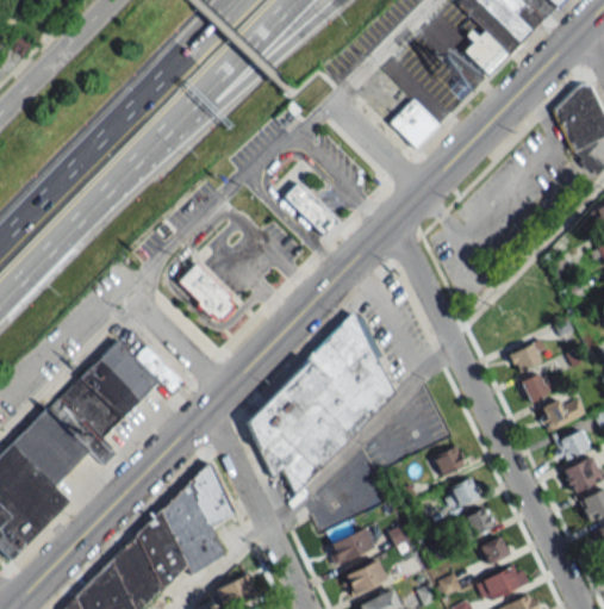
[(566,0),(462,0),(459,5),(479,25),(467,37),(473,42),(464,51),(489,76),(566,0)]
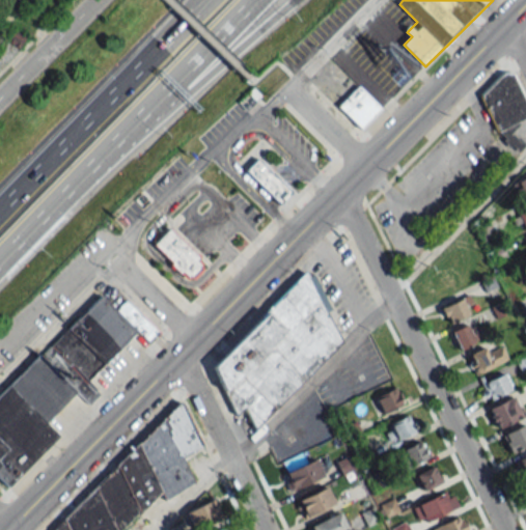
[(383,66),(404,89),(418,75),(389,43),(380,51),(390,61),(383,66)]
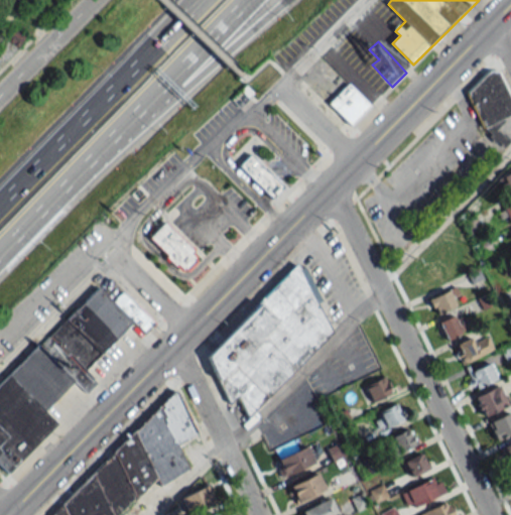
[(510,93),(500,72),(467,88),(495,148),(510,141),(510,136),(503,120),(510,116),(510,93)]
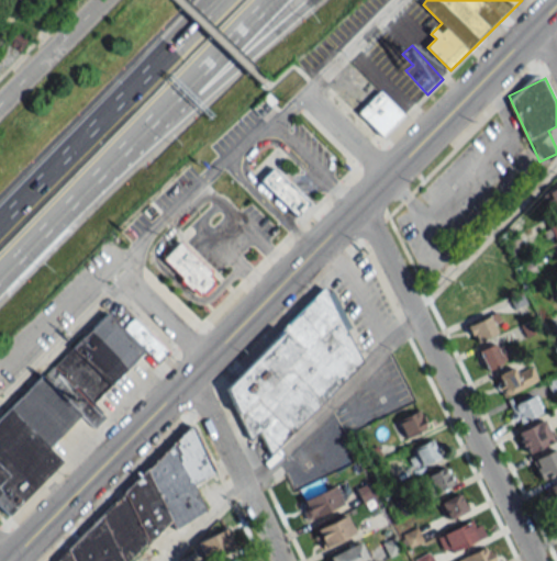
[(408,116),(382,91),(360,113),(386,138),(408,116)]
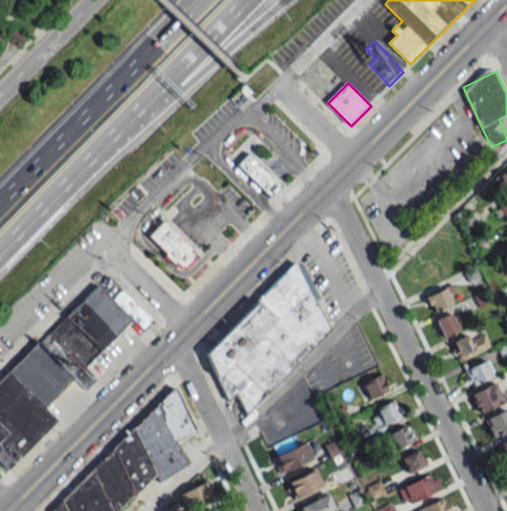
[(239,165),(274,200),(287,187),(252,152),(239,165)]
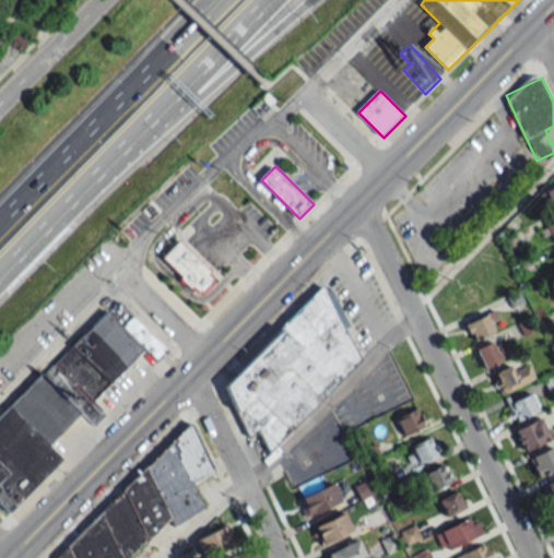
[(553,189),(543,193),(551,212),(553,211),(553,189)]
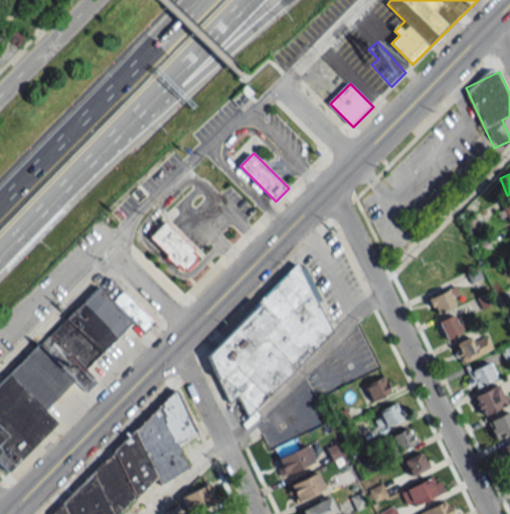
[(509,203),(501,207),(509,223),(509,203)]
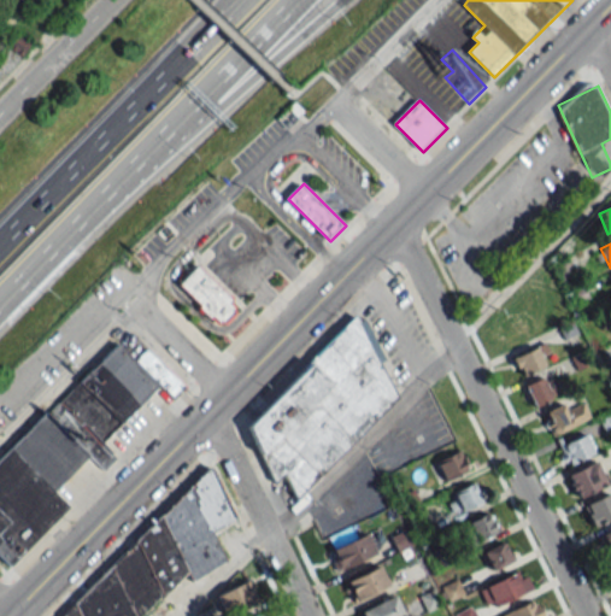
[(181,285),(223,329),(245,310),(201,265),(181,285)]
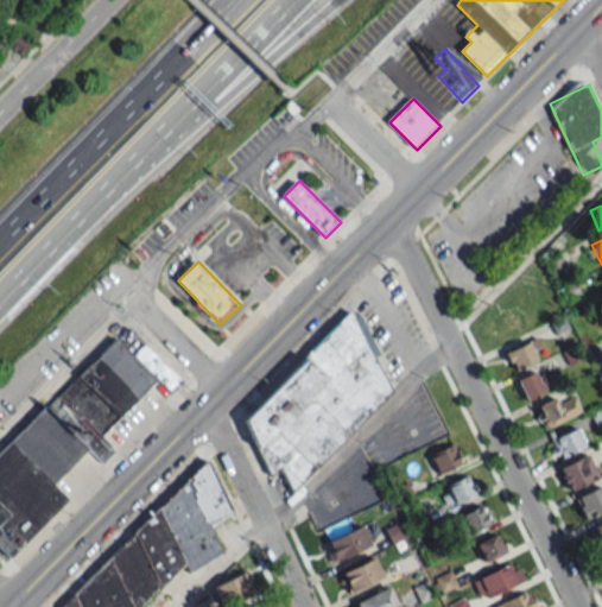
[(246,422),(272,473),(283,468),(293,489),(304,485),(397,389),(362,320),(355,313),(347,316),(246,422)]
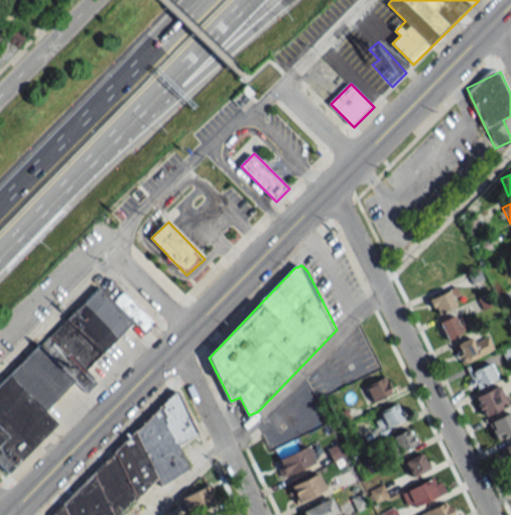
[(465,300),(457,286),(429,302),(438,316),(465,300)]
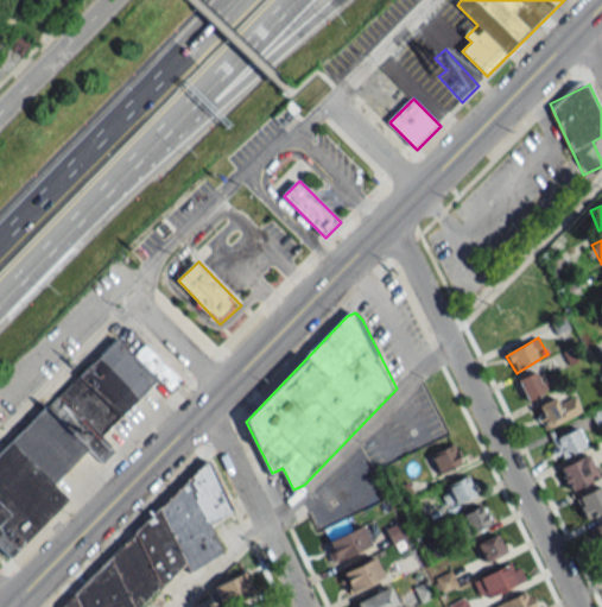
[(0,548),(11,560),(70,500),(55,485),(90,450),(105,465),(118,453),(103,437),(159,381),(172,394),(185,381),(147,343),(135,356),(118,339),(0,454),(0,548)]
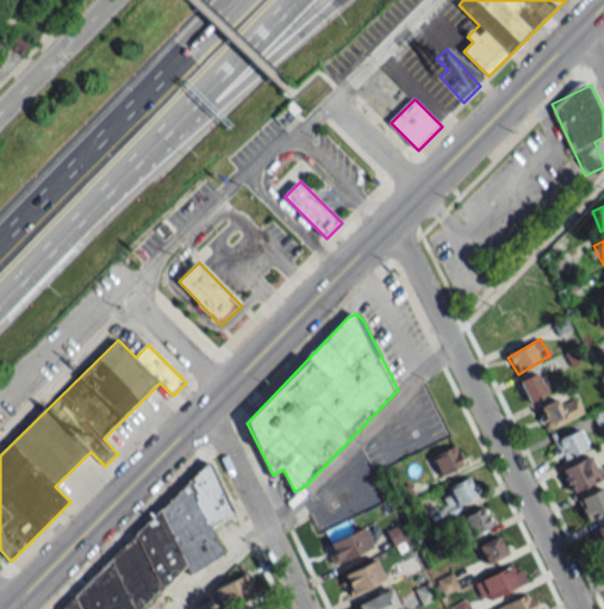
[(521,381),(531,403),(558,390),(546,368),(521,381)]
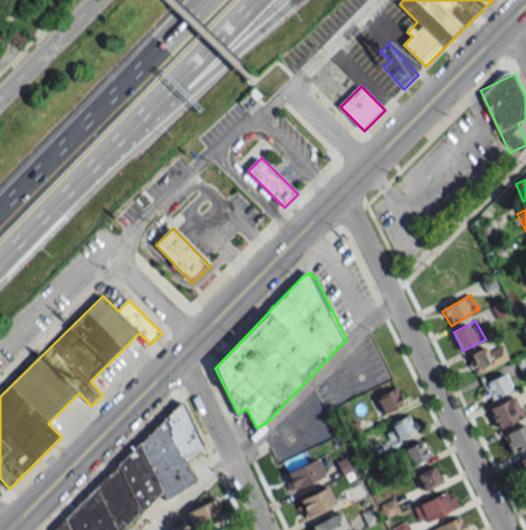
[(511,359),(505,347),(495,353),(492,345),(470,357),(479,375),(511,359)]
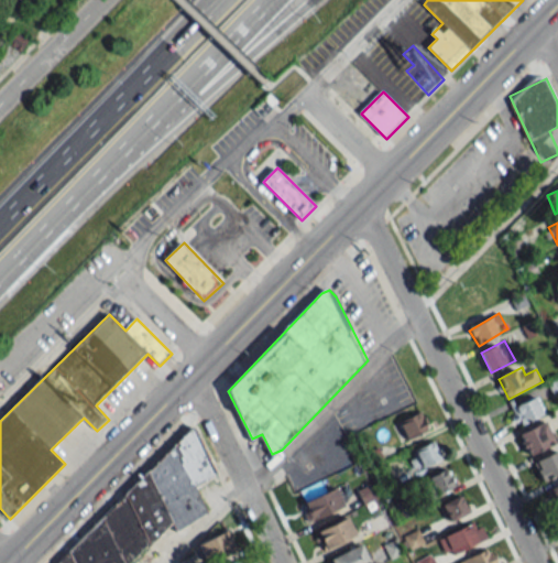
[(521,426),(546,415),(538,397),(513,409),(521,426)]
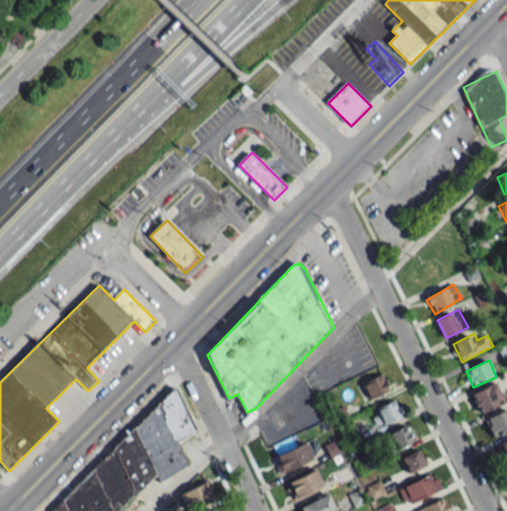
[(372,400),(393,390),(385,374),(364,384),(372,400)]
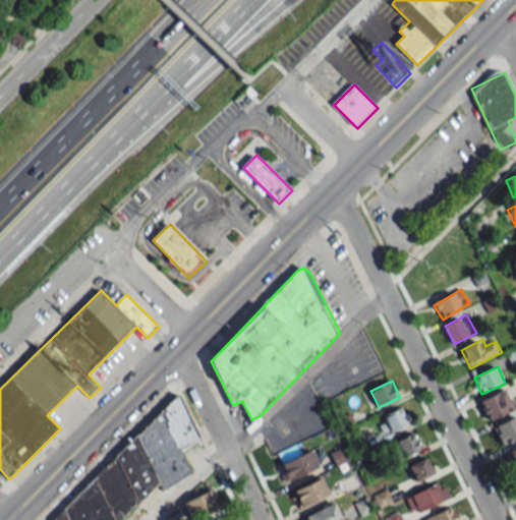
[(482,401),(492,420),(515,409),(506,390),(482,401)]
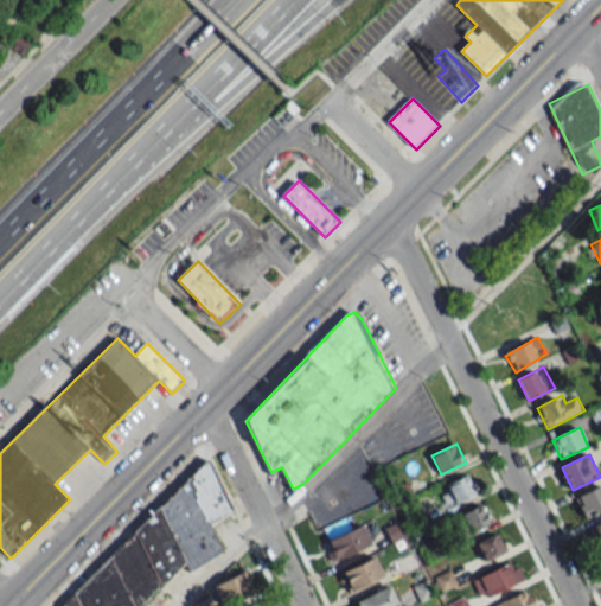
[(141,605),(186,566),(191,571),(225,557),(212,524),(218,518),(225,516),(230,512),(213,470),(209,465),(59,603),(61,605),(141,605)]
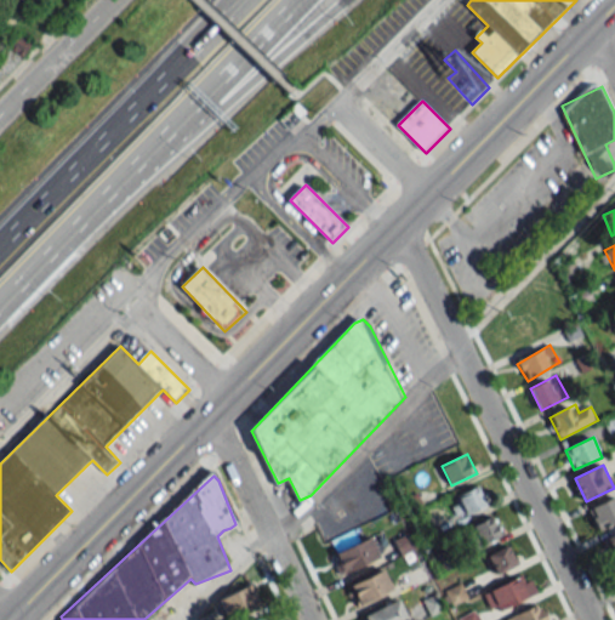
[(493,502),(483,484),(456,499),(466,517),(493,502)]
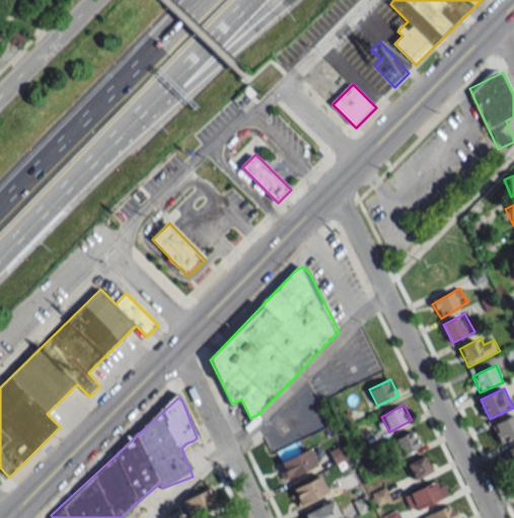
[(513,417),(494,426),(501,443),(513,437),(513,417)]
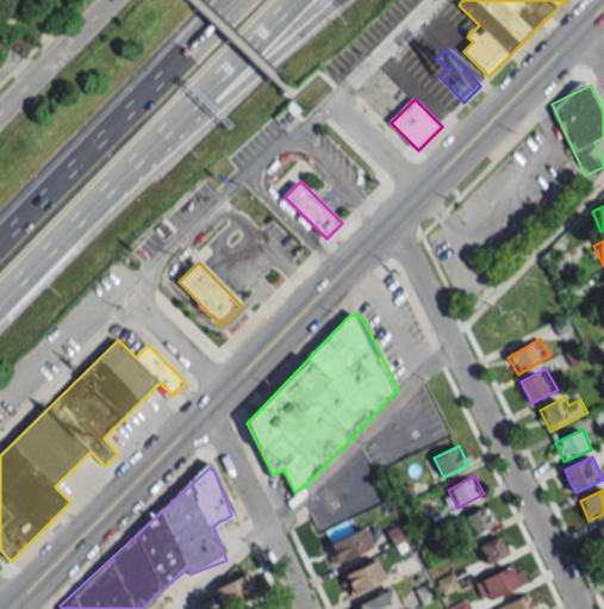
[(473,536),(497,524),(486,507),(464,519),(473,536)]
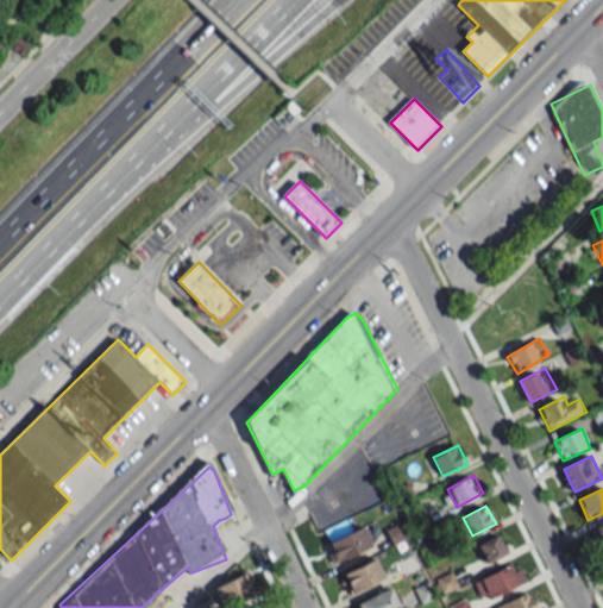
[(335,565),(377,547),(368,526),(326,545),(335,565)]
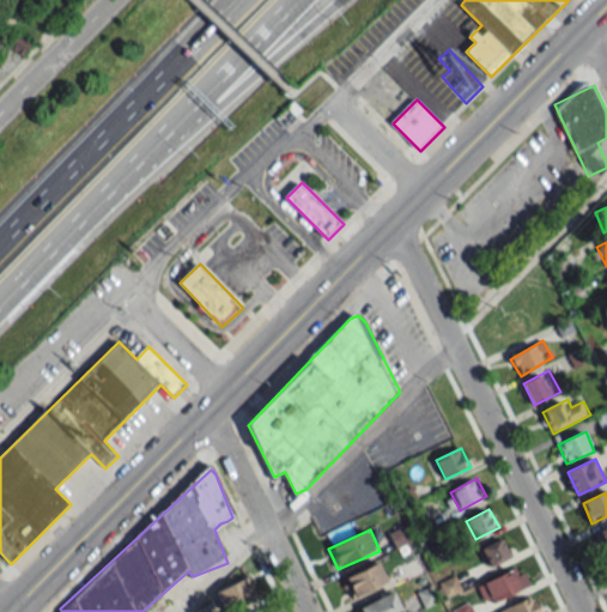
[(515,556),(505,538),(483,549),(492,568),(515,556)]
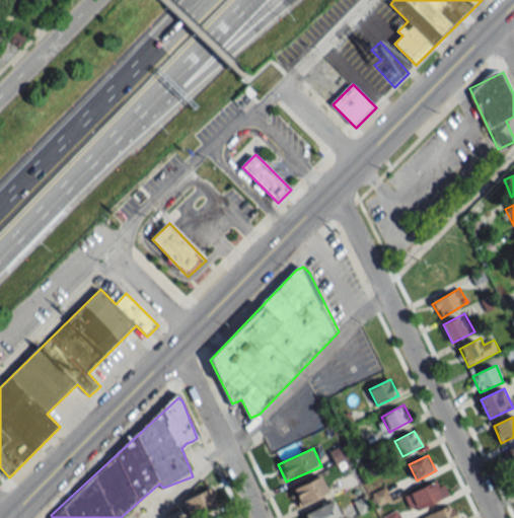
[(332,493),(324,475),(294,489),(301,505),(332,493)]
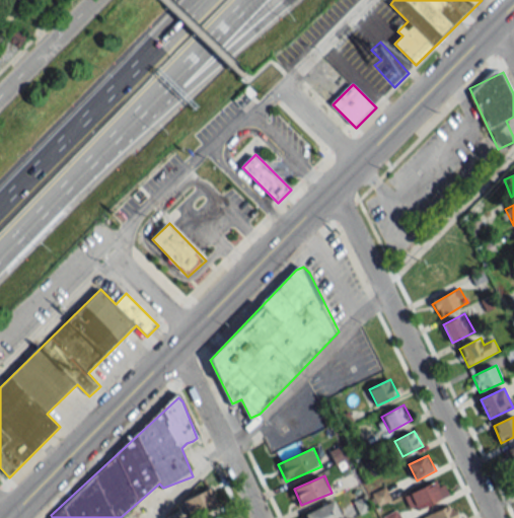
[(451,496),(442,477),(407,497),(416,514),(451,496)]
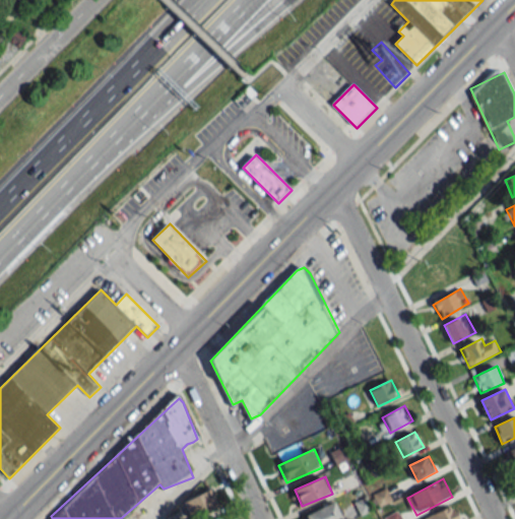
[(189,518),(219,511),(215,492),(184,499),(189,518)]
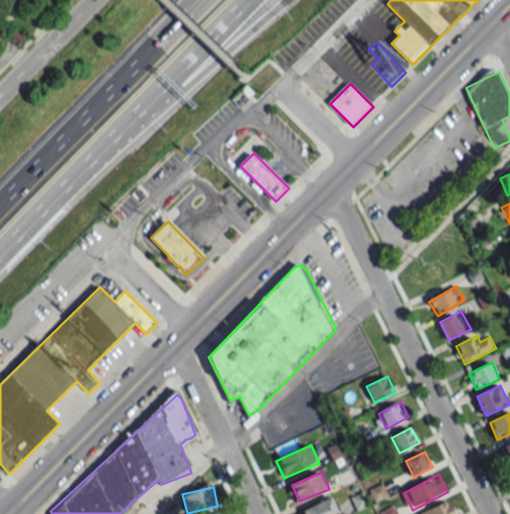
[(303,511),(304,513),(340,513),(332,497),(303,511)]
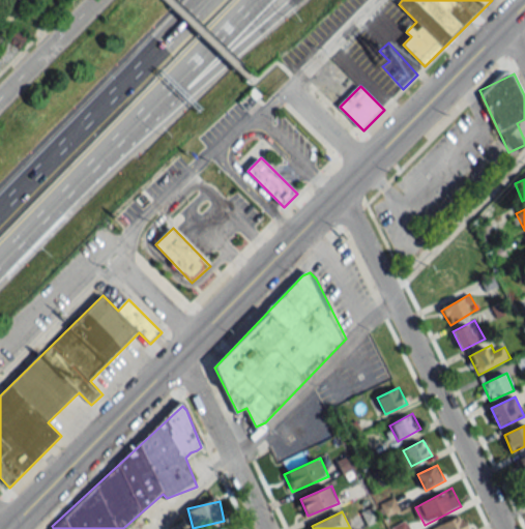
[(469,528),(465,517),(434,527),(434,528),(469,528)]
